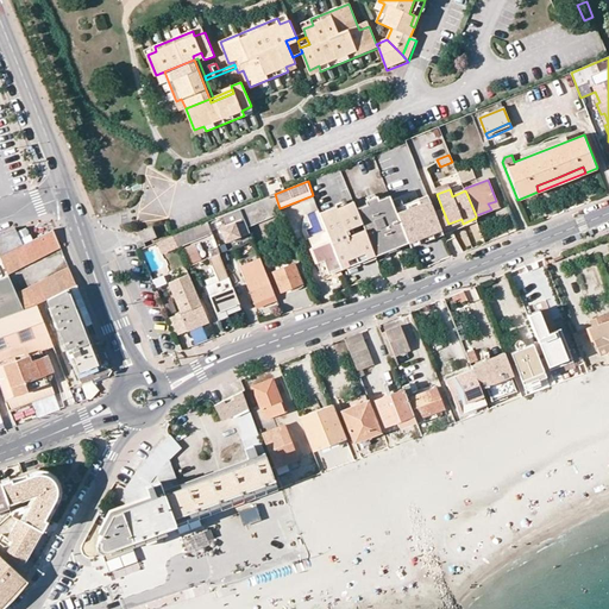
[(280,208),(275,194),(242,208),(249,226),(282,212),(280,208)]
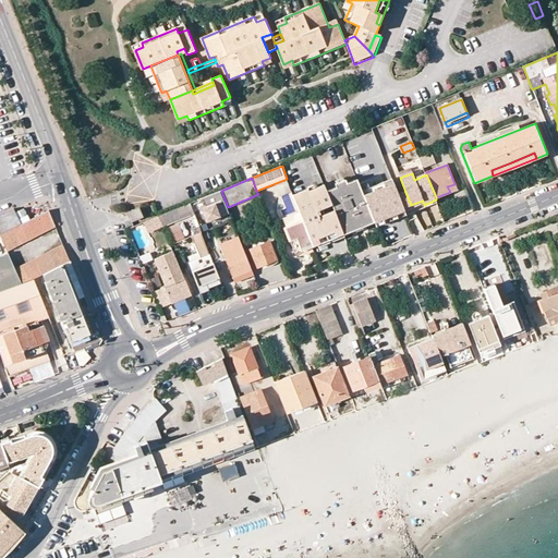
[(373,217),(372,215),(364,195),(363,193),(358,179),(347,183),(346,179),(336,183),(337,187),(327,191),(343,230),(352,226),(354,230),(360,228),(364,226),(363,221),(373,217)]
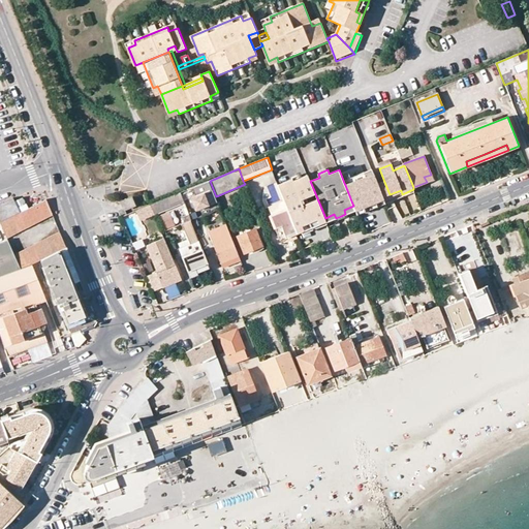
[(299,179),(297,173),(291,175),(292,179),(278,185),(280,189),(309,177),(308,175),(299,179)]
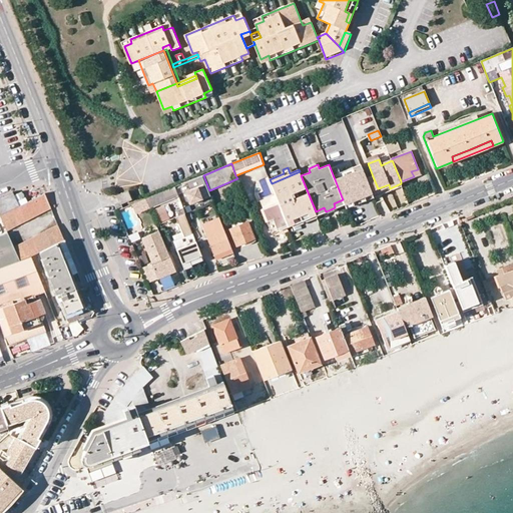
[(367,178),(363,168),(335,179),(342,197),(343,199),(345,204),(353,200),(359,198),(365,196),(373,193),(372,190),(367,178)]
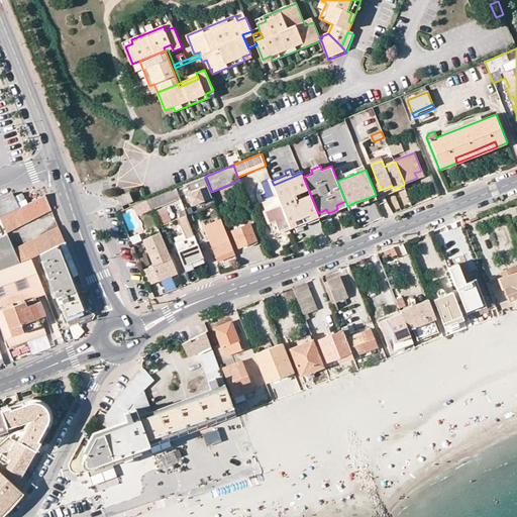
[(303,177),(302,173),(274,185),(279,198),(282,205),(288,222),(302,217),(307,215),(309,220),(319,217),(318,213),(303,177)]
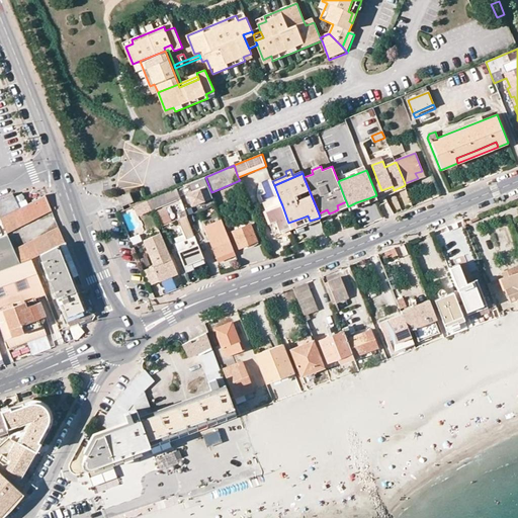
[(196,181),(184,185),(193,205),(213,197),(211,192),(205,177),(196,181)]
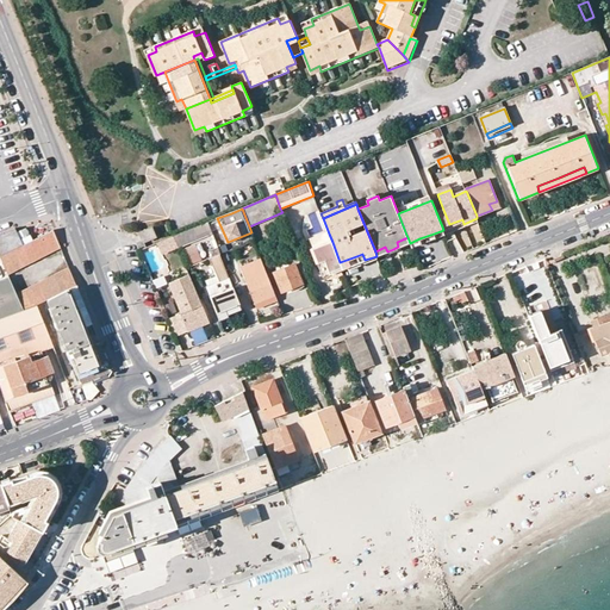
[(443,210),(436,212),(442,226),(443,230),(446,236),(453,232),(449,224),(443,210)]
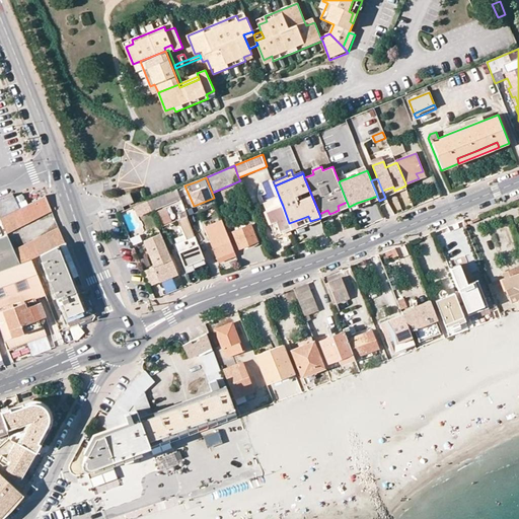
[(394,191),(393,187),(382,191),(385,198),(395,194),(394,191)]
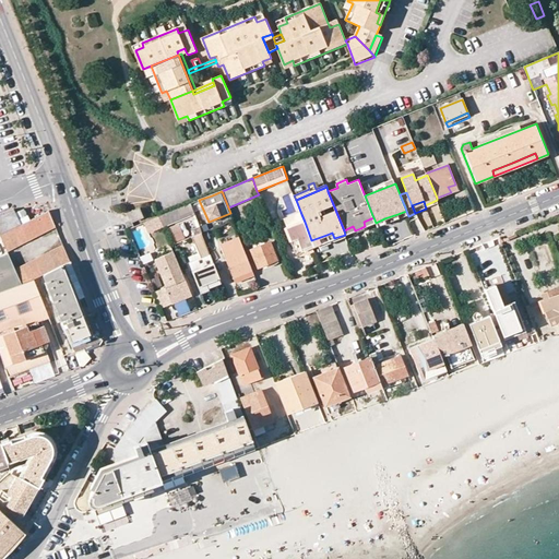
[(159,216),(164,226),(185,218),(183,214),(193,210),(191,203),(159,216)]
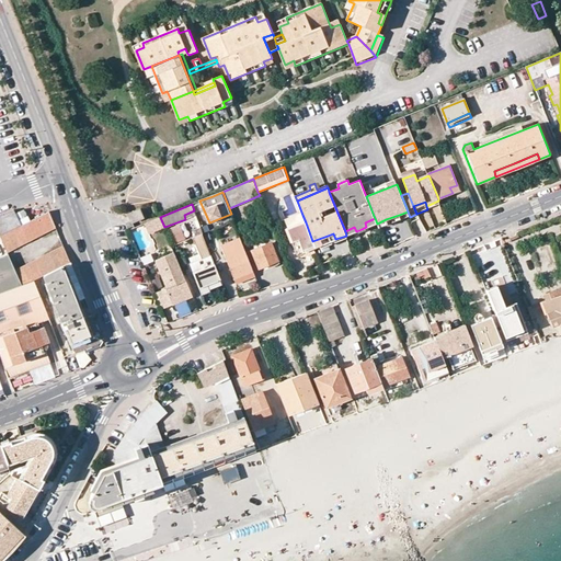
[(14,208),(0,213),(0,235),(21,226),(19,220),(14,208)]
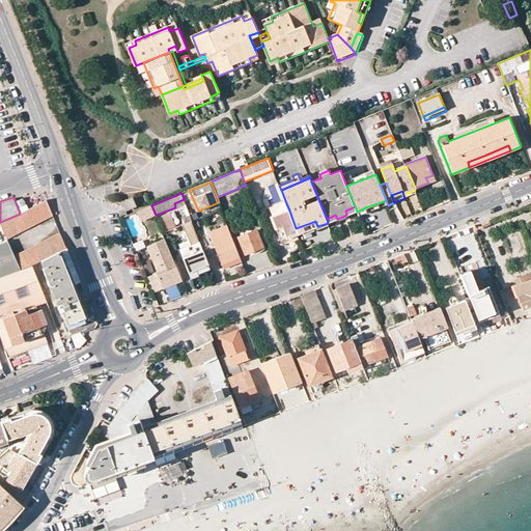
[(25,198),(19,200),(22,206),(18,208),(20,214),(30,208),(25,198)]
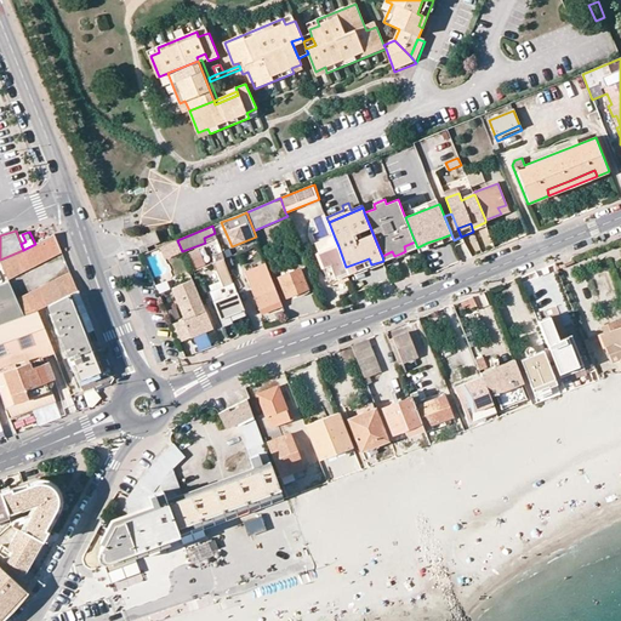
[(154,232),(142,237),(147,246),(159,241),(154,232)]
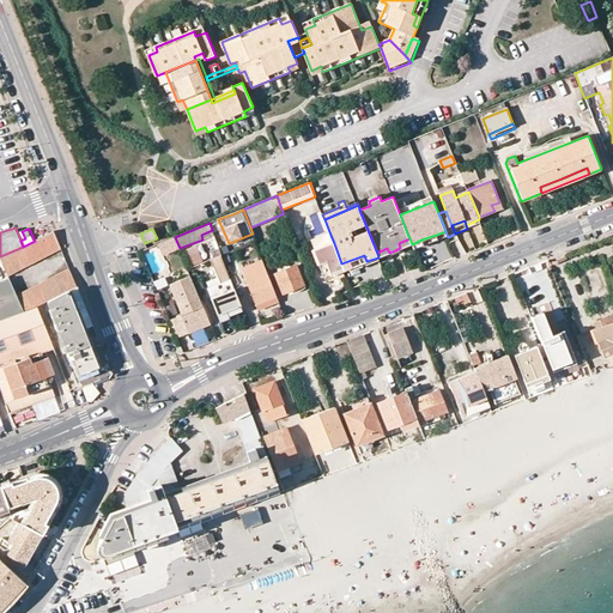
[(35,241),(23,247),(0,256),(0,258),(7,274),(61,247),(54,231),(44,236),(35,241)]
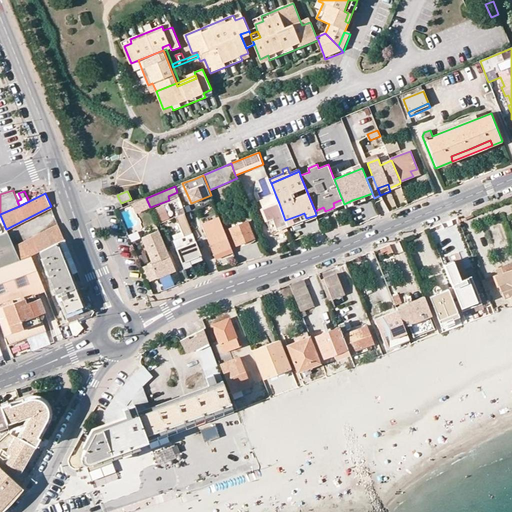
[(279,203),(276,196),(259,203),(262,210),(279,203)]
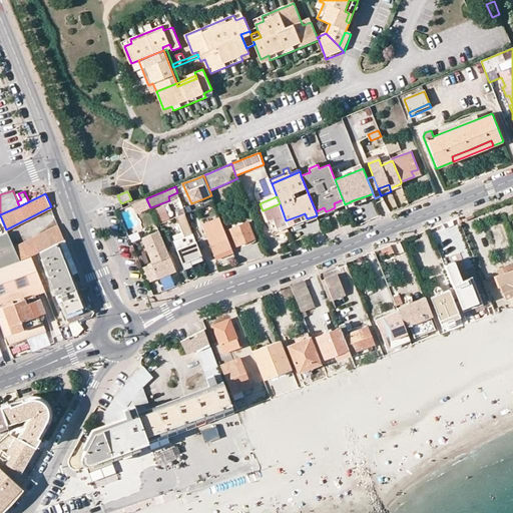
[(359,198),(353,200),(355,205),(367,201),(365,196),(359,198)]
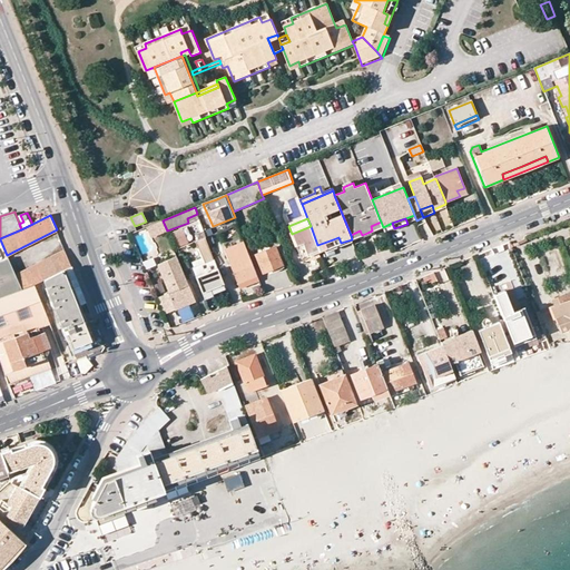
[(394,228),(392,223),(383,227),(385,233),(394,228)]
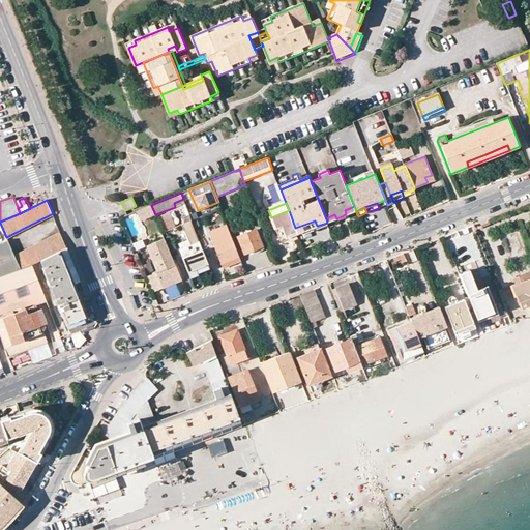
[(290,237),(298,234),(295,228),(289,210),(271,217),(281,240),(290,237)]
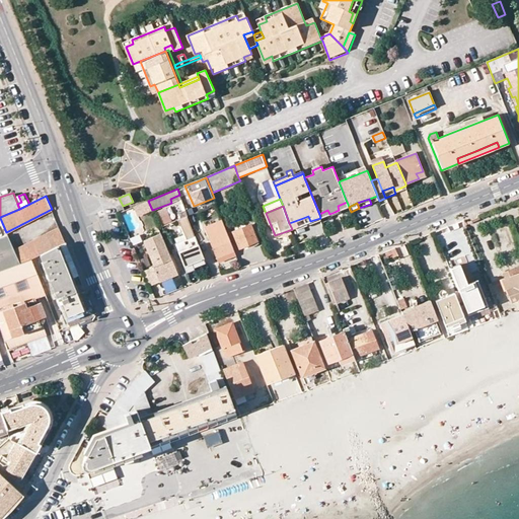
[(166,208),(157,212),(162,224),(171,221),(166,208)]
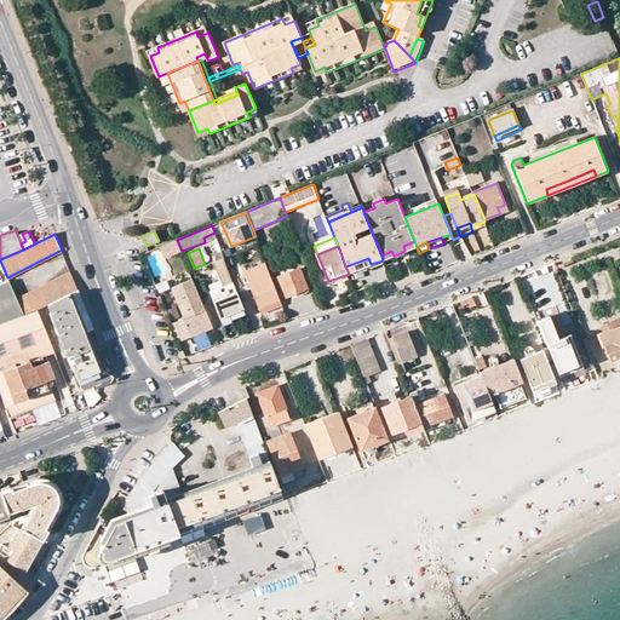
[(228,283),(234,281),(224,258),(219,260),(228,283)]
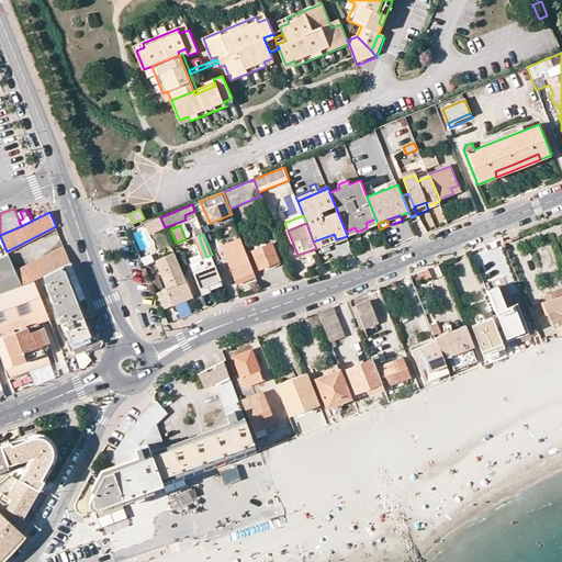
[(336,239),(334,234),(328,236),(313,242),(316,248),(321,246),(336,239)]
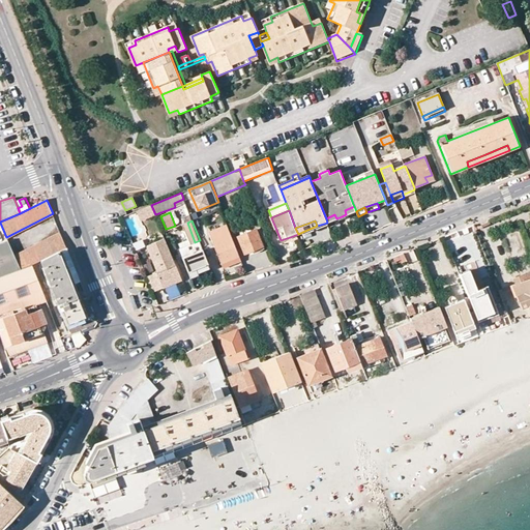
[(327,223),(317,226),(302,232),(303,235),(328,225),(327,223)]
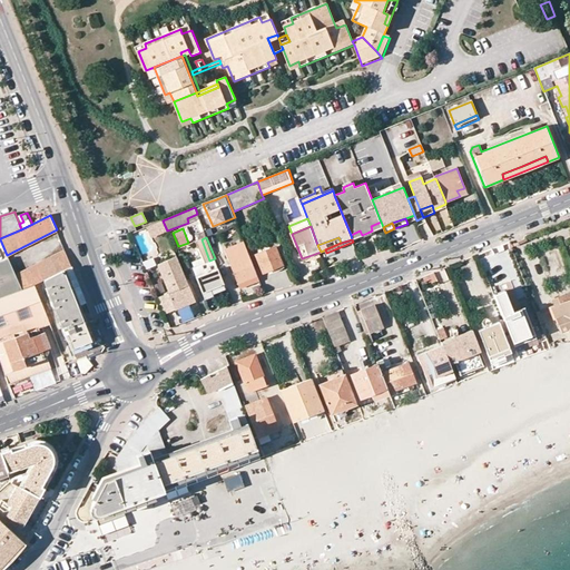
[(251,285),(259,281),(245,242),(234,246),(235,251),(227,254),(235,275),(238,283),(241,288),(251,285)]
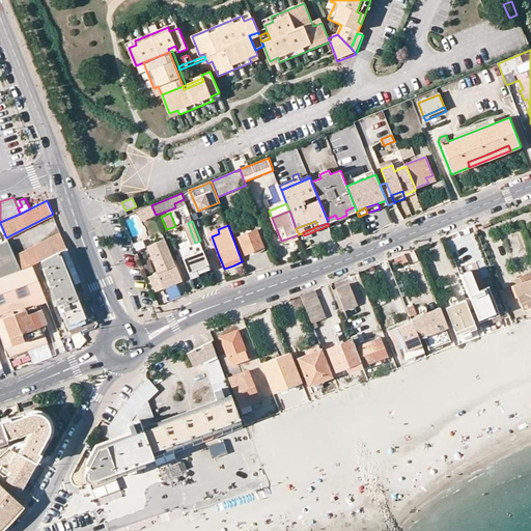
[(263,246),(269,244),(262,228),(257,230),(263,246)]
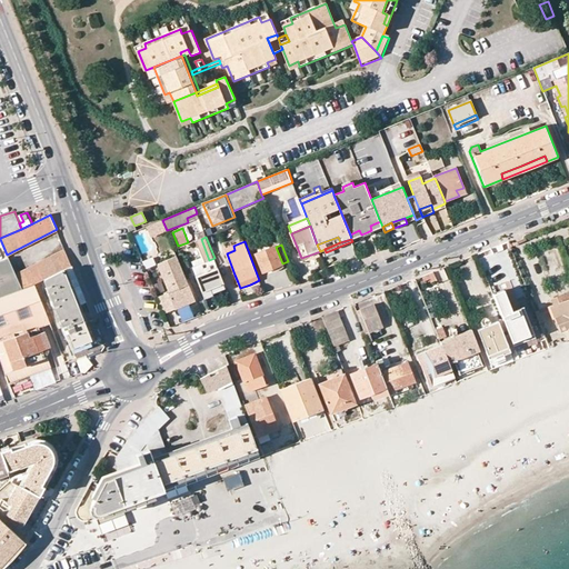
[(256,253),(262,272),(271,269),(273,271),(283,268),(282,263),(276,247),(256,253)]
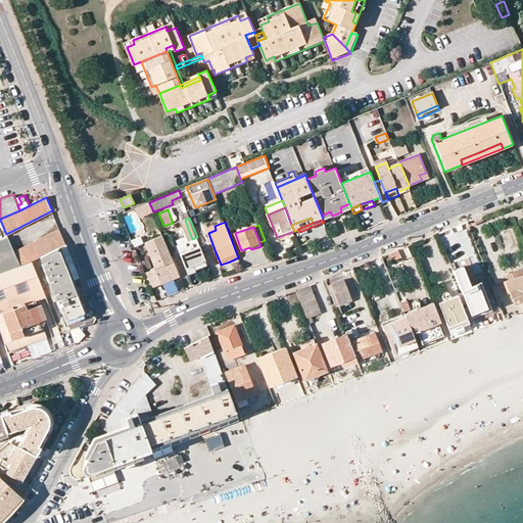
[(14,252),(20,265),(32,260),(41,256),(57,248),(60,246),(65,244),(59,230),(30,244),(14,252)]
